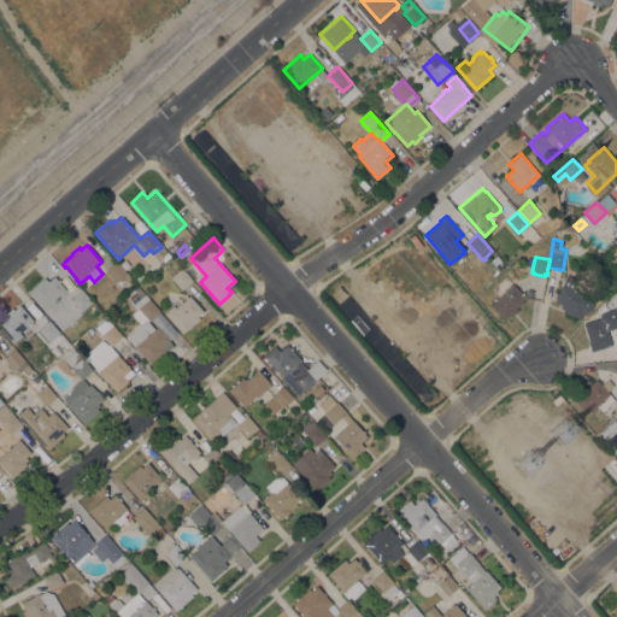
[(105,270),(116,262),(125,274),(116,282),(105,270)]
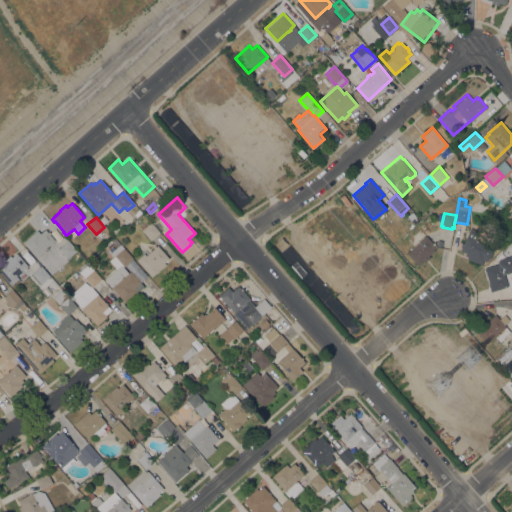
[(142,230),(150,223),(159,233),(151,240),(142,230)]
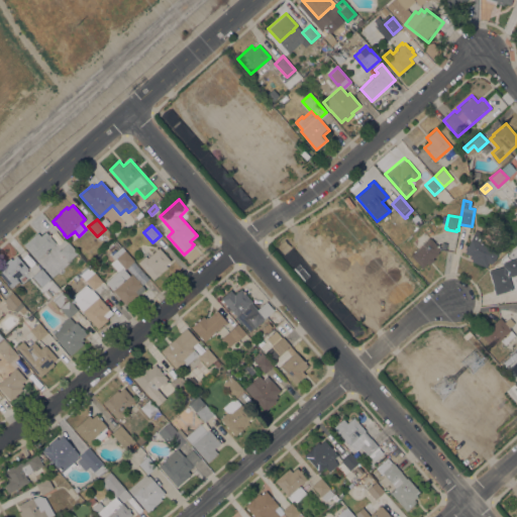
[(107,236),(108,237),(106,239),(106,238),(104,239),(100,235),(106,229),(110,234),(107,236)]
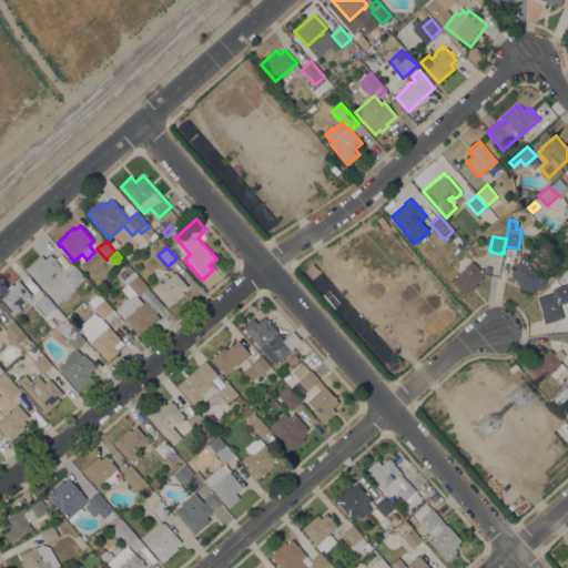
[(517,286),(518,285),(515,283),(517,280),(510,277),(513,274),(510,273),(511,270),(514,270),(517,262),(518,262),(521,252),(531,256),(527,266),(548,275),(544,285),(539,290),(536,288),(534,294),(517,286)]
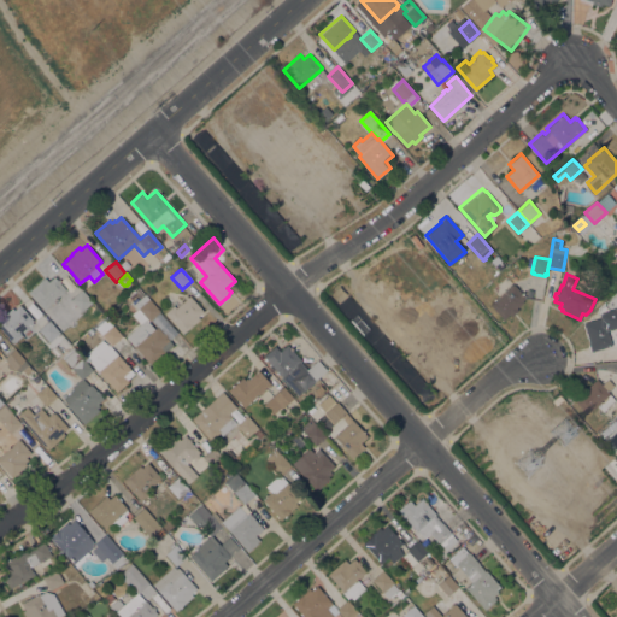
[(45,276),(48,281),(54,276),(58,280),(59,278),(62,281),(59,282),(66,289),(65,291),(71,297),(63,304),(57,298),(43,310),(28,292),(45,276)]
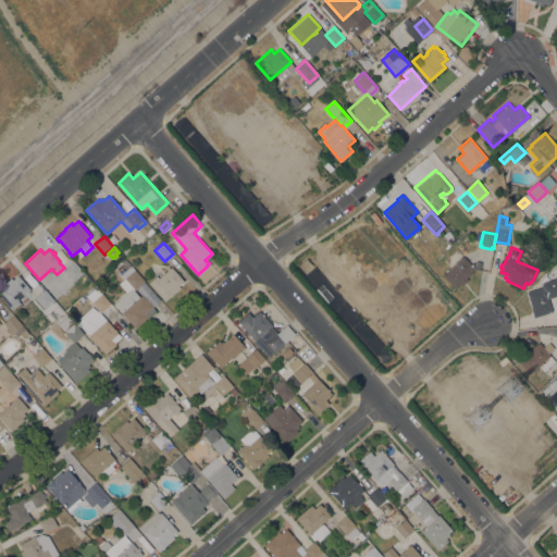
[(448,265),(443,260),(453,252),(457,258),(448,265)]
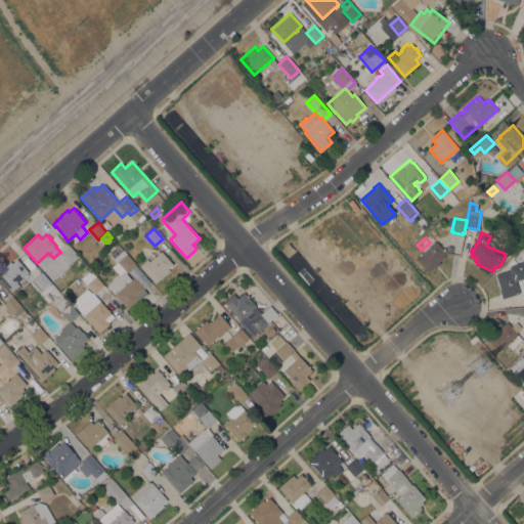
[(446,253),(443,255),(444,256),(438,261),(440,263),(435,268),(433,266),(428,271),(416,258),(432,244),(432,243),(434,241),(435,242),(436,241),(446,253)]
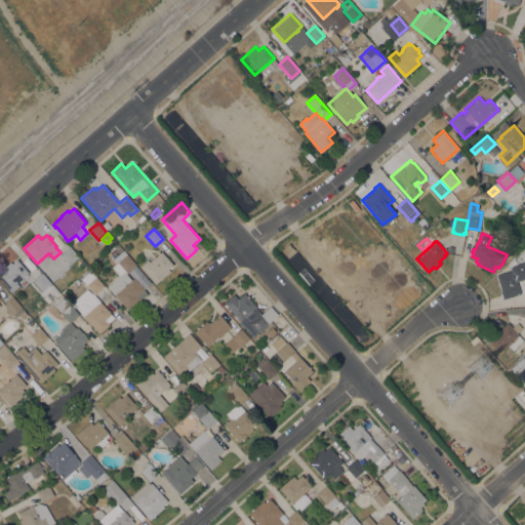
[(111,253),(107,249),(113,244),(117,249),(111,253)]
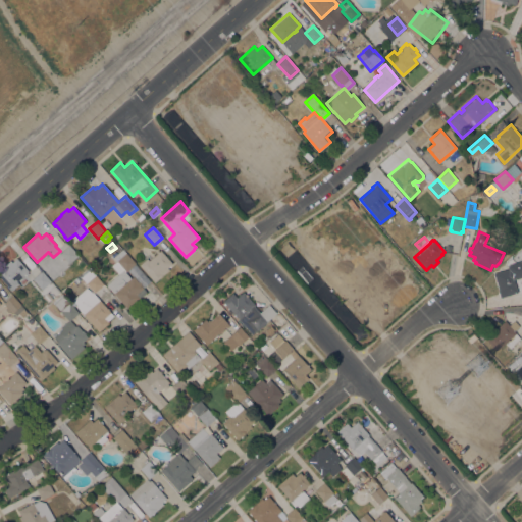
[(59,253),(68,246),(77,256),(68,263),(59,253)]
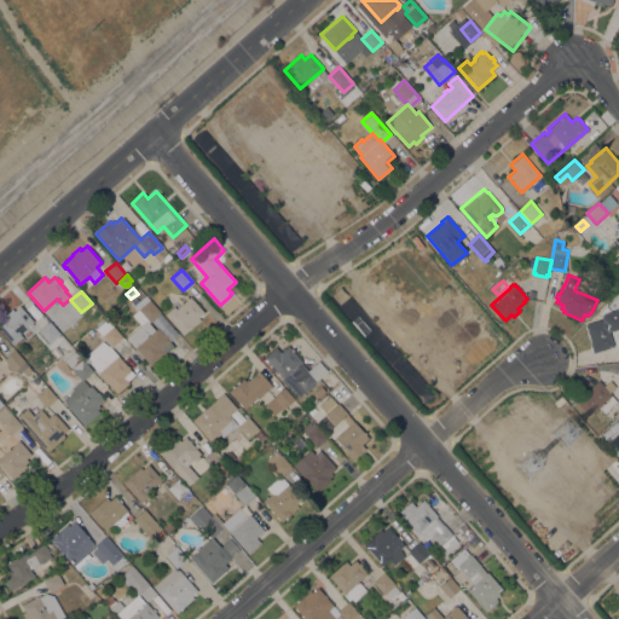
[(144,295),(158,312),(149,320),(134,304),(144,295)]
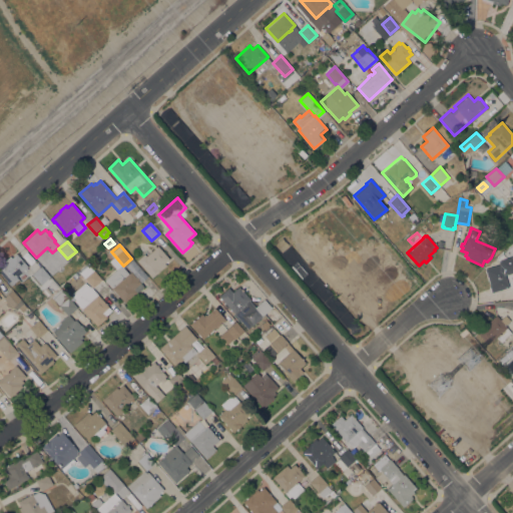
[(137,260),(144,253),(146,255),(154,248),(153,247),(155,245),(156,246),(157,245),(169,259),(164,263),(165,264),(151,277),(137,260)]
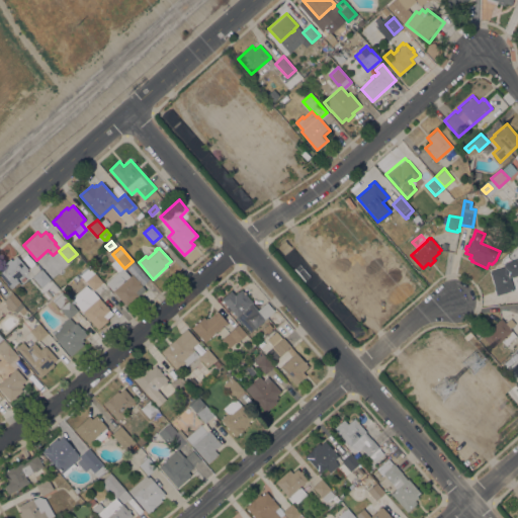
[(0,274),(0,266),(10,258),(12,260),(16,255),(28,268),(26,270),(27,271),(25,273),(29,277),(21,285),(18,281),(11,287),(0,274)]
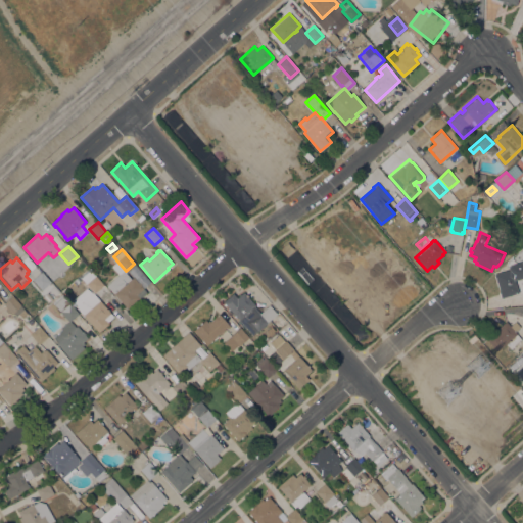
[(518,292),(502,297),(494,274),(511,269),(518,292)]
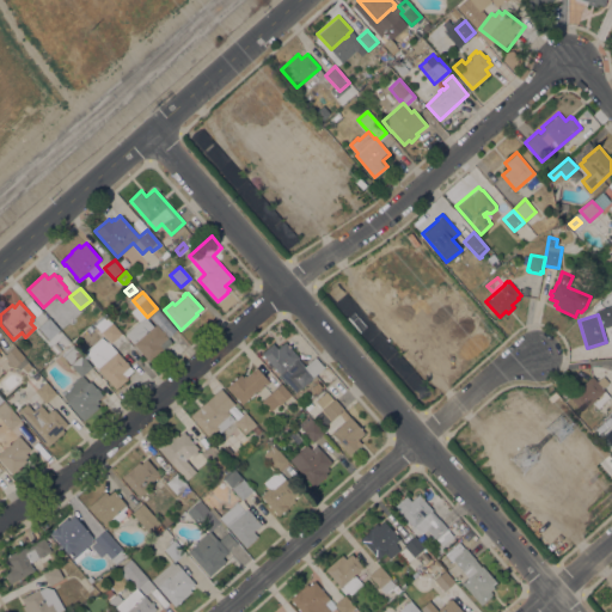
[(96,325),(105,316),(121,334),(111,342),(96,325)]
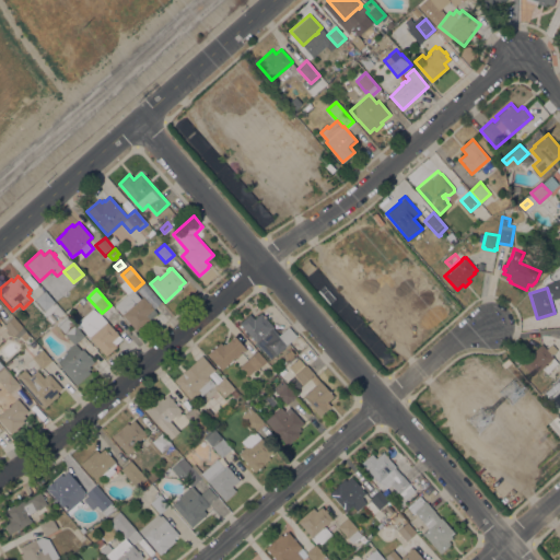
[(114,305),(132,289),(140,298),(142,295),(149,302),(150,302),(152,304),(151,304),(153,307),(149,312),(151,315),(148,317),(149,318),(136,330),(114,305)]
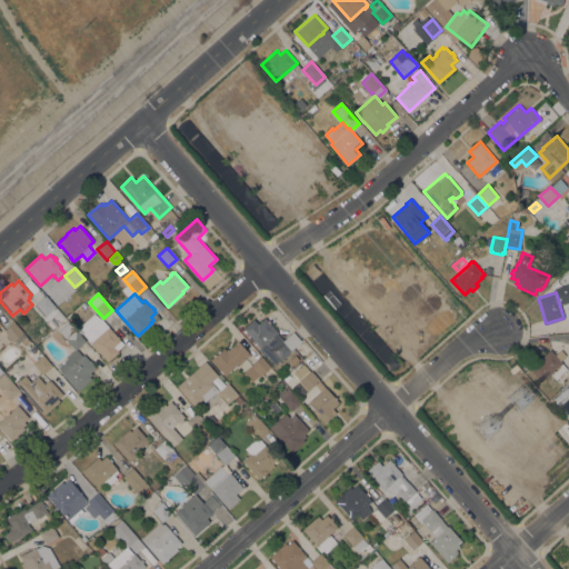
[(35,303),(43,296),(53,307),(45,315),(35,303)]
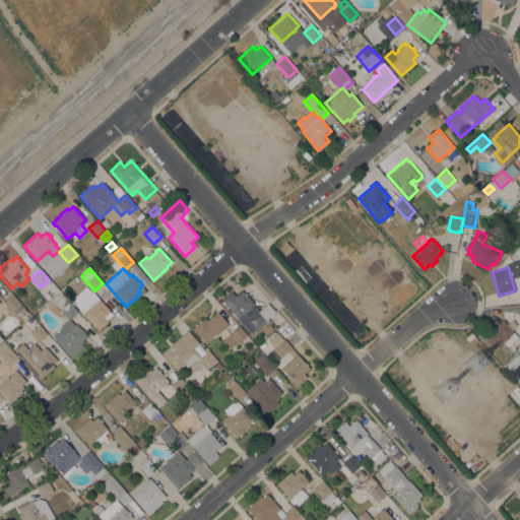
[(86,285),(113,314),(107,319),(109,321),(99,329),(75,305),(77,303),(72,298),(86,285)]
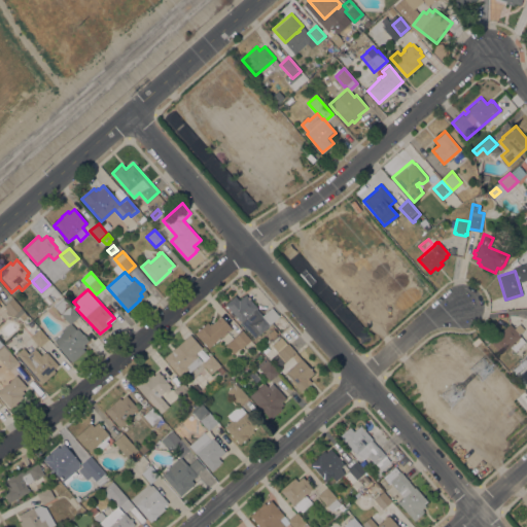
[(271,323),(255,337),(225,304),(235,294),(239,300),(246,293),(257,307),(256,308),(262,314),(271,307),(278,315),(270,323),(271,323)]
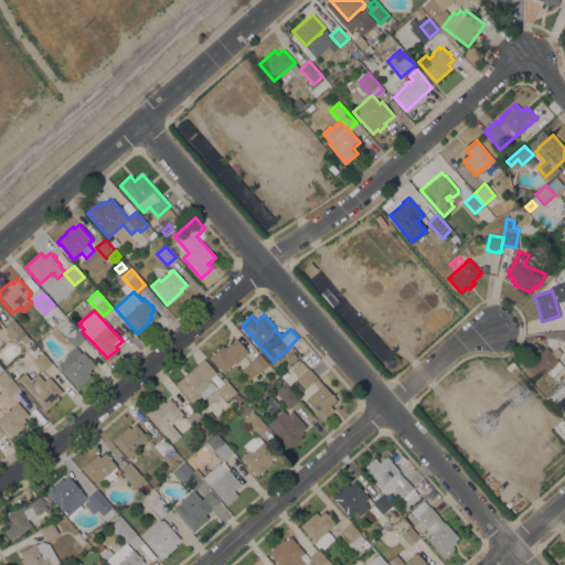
[(32,342),(25,349),(16,337),(12,339),(3,328),(12,319),(32,342)]
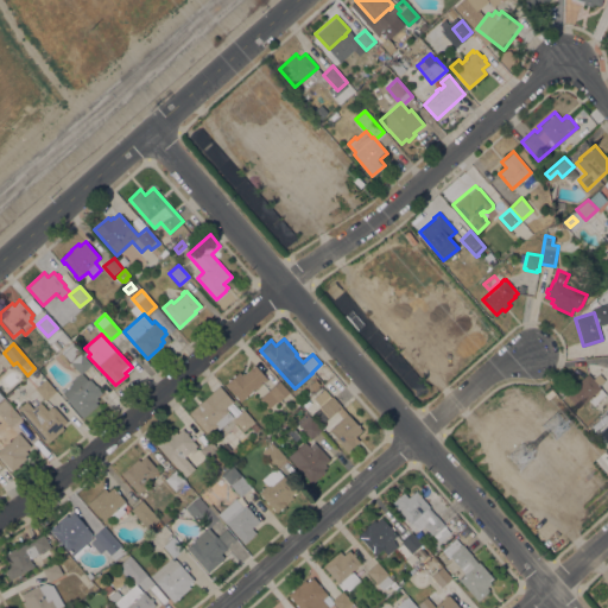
[(67,365),(57,354),(70,343),(90,365),(82,373),(88,379),(89,378),(102,392),(96,397),(99,400),(96,401),(97,404),(82,417),(65,398),(67,397),(63,392),(73,384),(70,381),(80,373),(70,361),(67,365)]
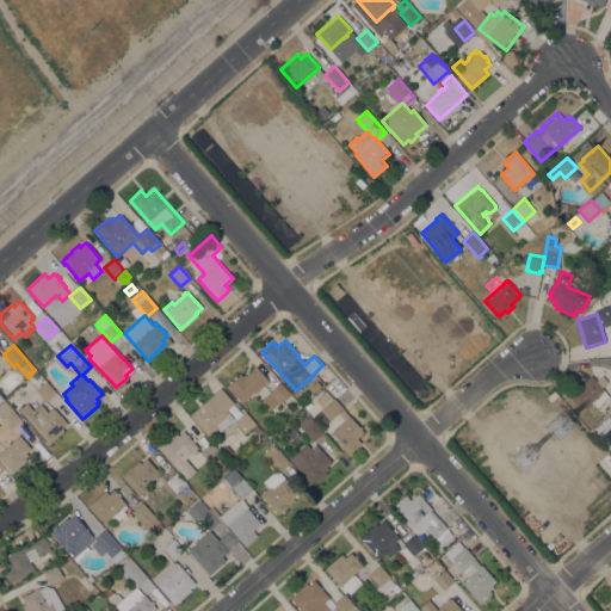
[(226,386),(240,372),(242,376),(245,374),(246,375),(255,366),(269,381),(266,383),(265,382),(254,390),(255,393),(251,397),(250,396),(247,397),(248,399),(246,400),(246,399),(241,403),(226,386)]
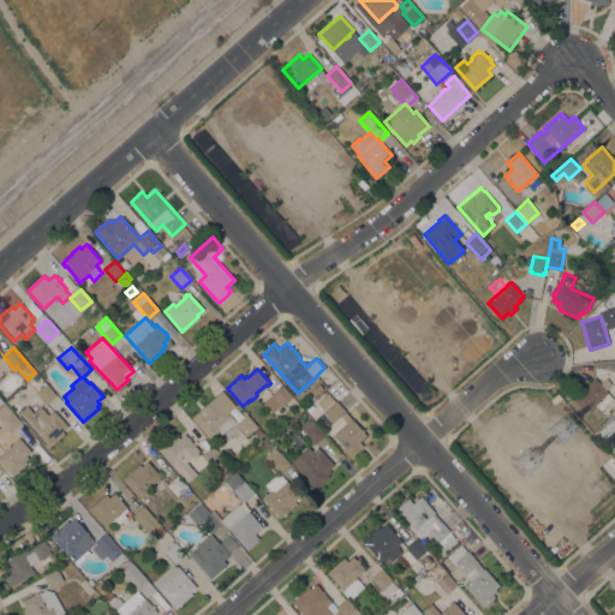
[(595,404),(584,412),(571,398),(578,392),(575,390),(583,384),(585,386),(595,377),(599,383),(607,377),(611,384),(605,389),(614,399),(601,410),(595,404)]
